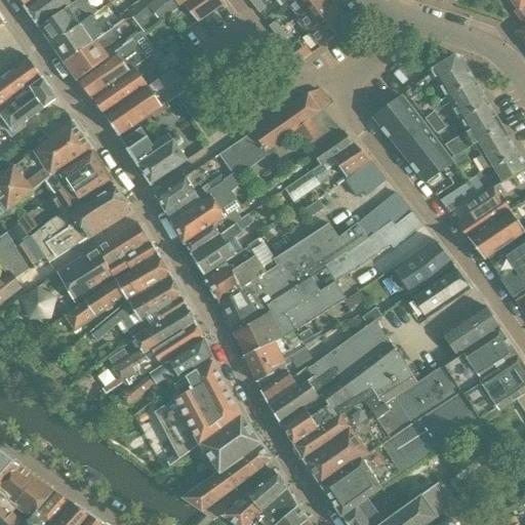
[(36,0),(18,0),(25,8),(36,0)]
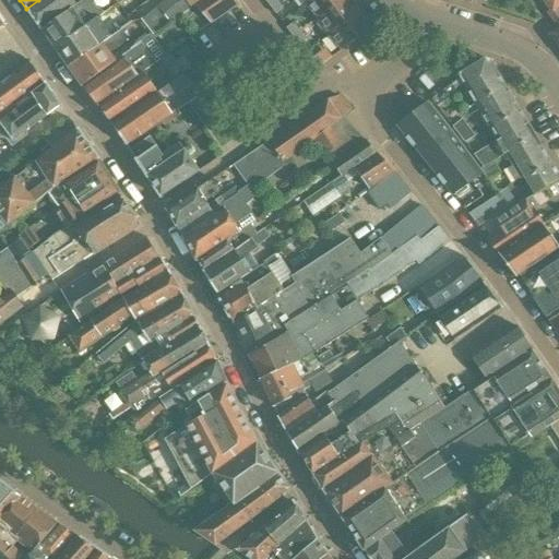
[(38,0),(26,9),(40,30),(75,4),(72,0),(38,0)]
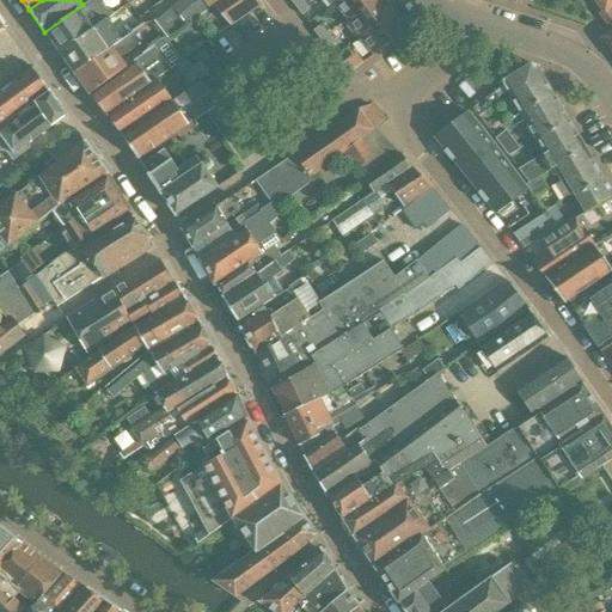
[(99,0),(92,0),(80,10),(46,34),(61,54),(101,24),(111,16),(99,0)]
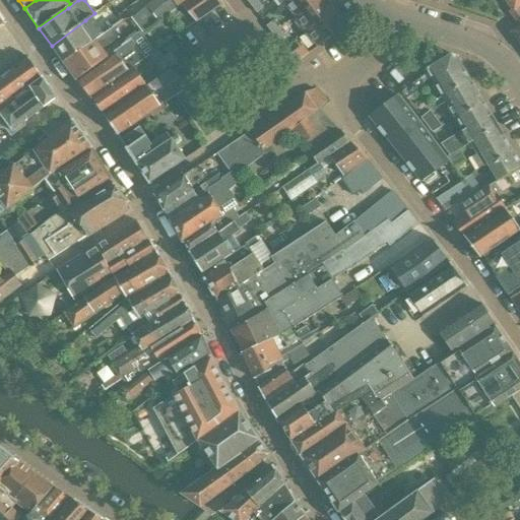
[(140,33),(142,35),(168,16),(167,14),(180,4),(184,0),(155,0),(131,19),(140,33)]
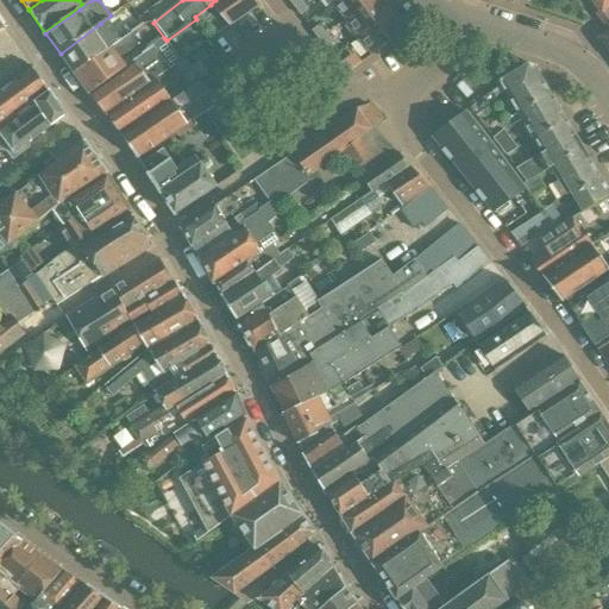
[(256,0),(215,0),(211,5),(230,26),(261,5),(256,0)]
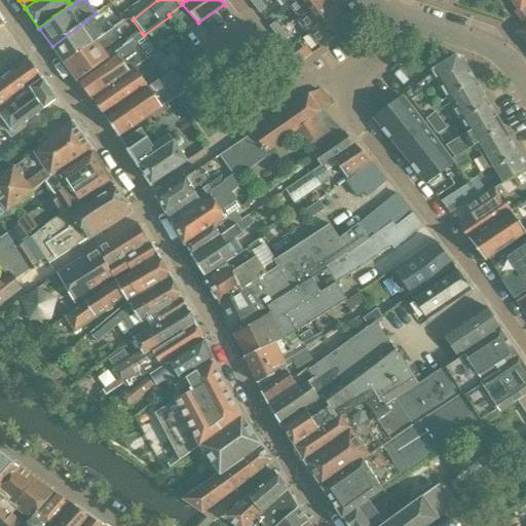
[(291,0),(289,2),(300,17),(322,0),(291,0)]
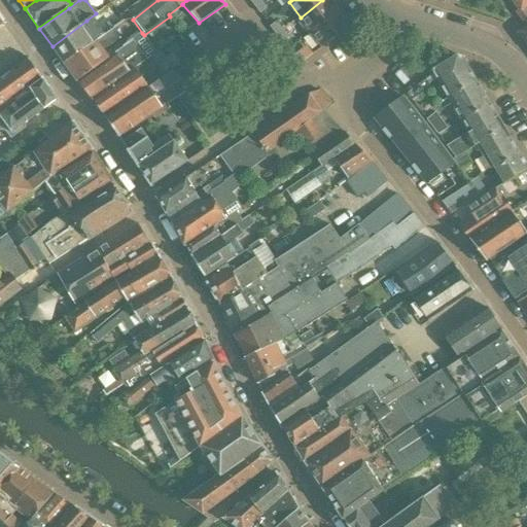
[(322,0),(301,18),(311,32),(340,10),(331,0),(322,0)]
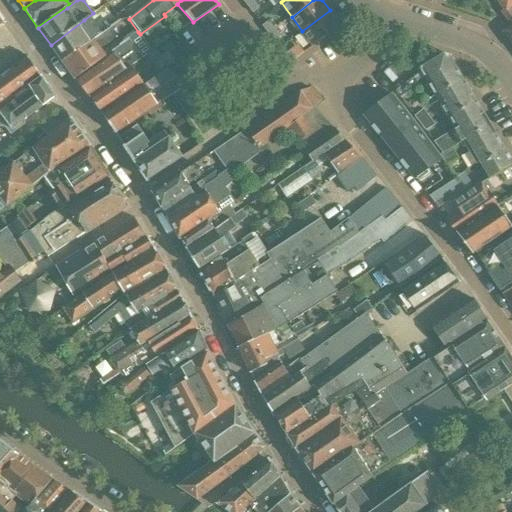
[(511,0),(496,0),(500,5),(502,6),(504,5),(506,8),(501,12),(506,18),(511,14),(511,0)]
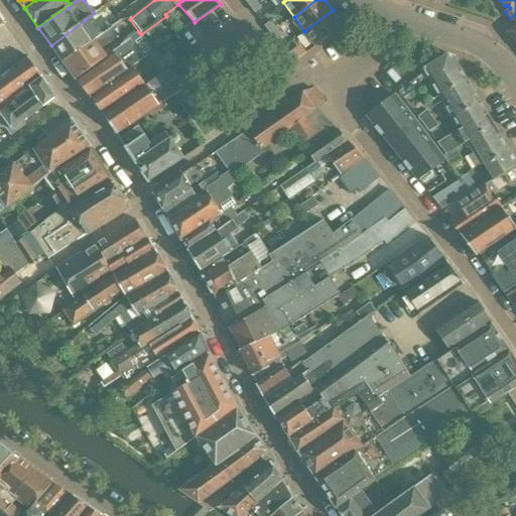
[(255,1),(249,6),(250,8),(254,13),(261,8),(255,1)]
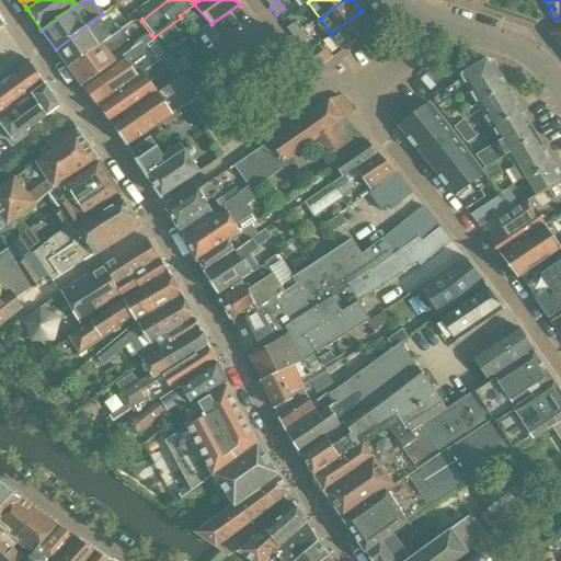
[(91,52),(121,32),(133,23),(118,2),(102,14),(92,22),(56,49),(68,68),(91,52)]
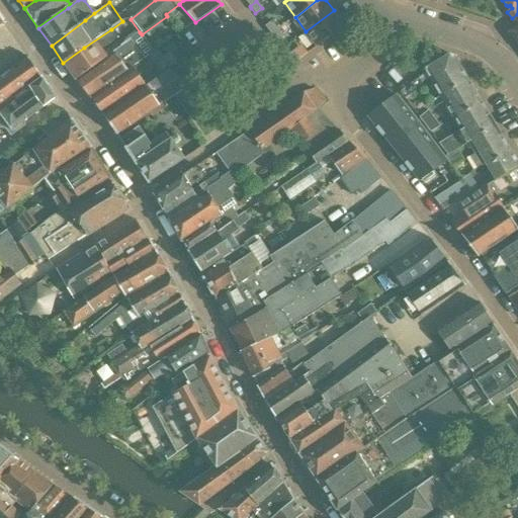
[(306,31),(318,47),(345,25),(334,10),(306,31)]
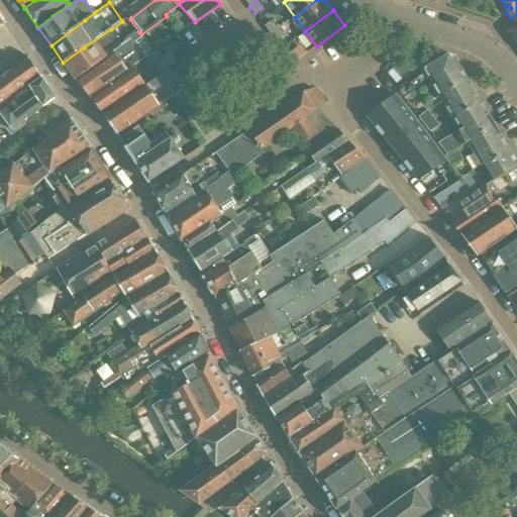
[(272,21),(265,26),(271,34),(278,29),(272,21)]
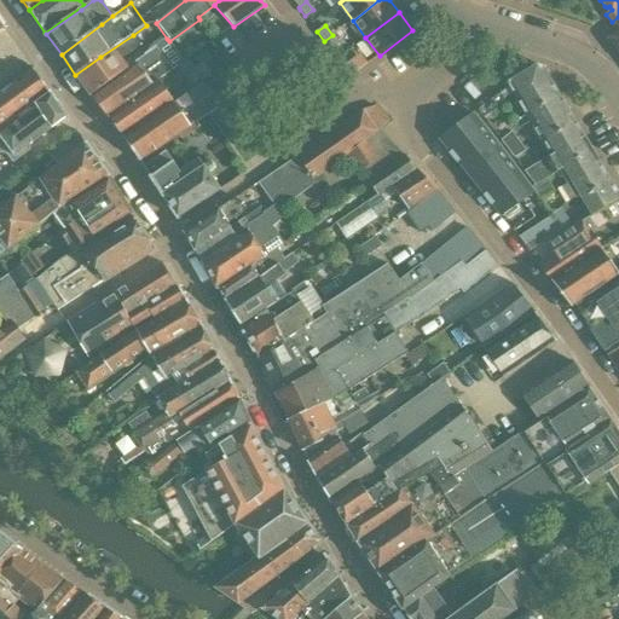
[(100,57),(75,75),(91,96),(109,82),(129,68),(128,67),(122,58),(140,45),(133,35),(100,57)]
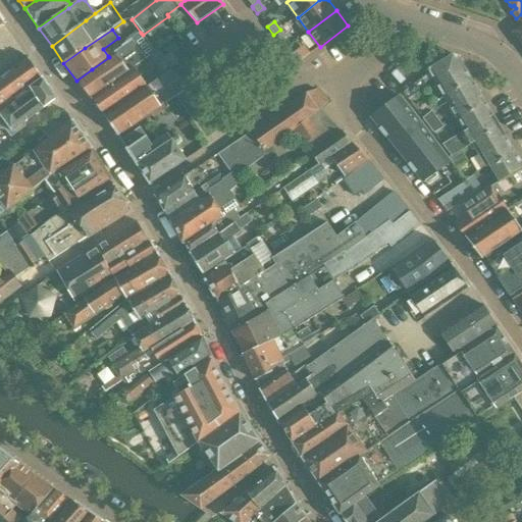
[(280,30),(273,35),(279,43),(286,38),(280,30)]
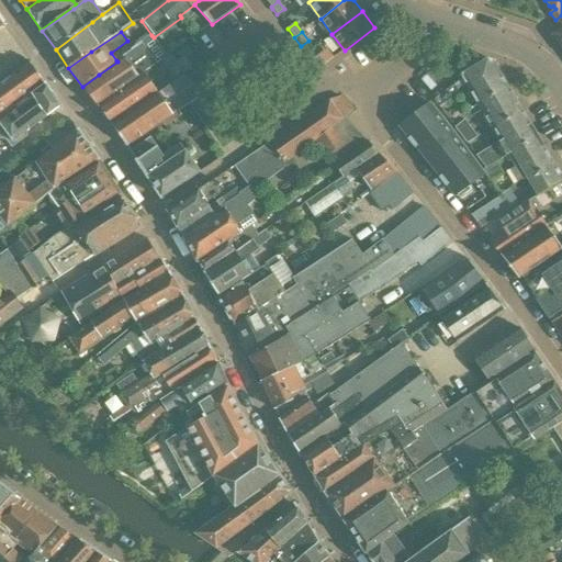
[(156,64),(150,55),(142,43),(116,60),(117,62),(99,75),(82,87),(98,107),(137,77),(156,64)]
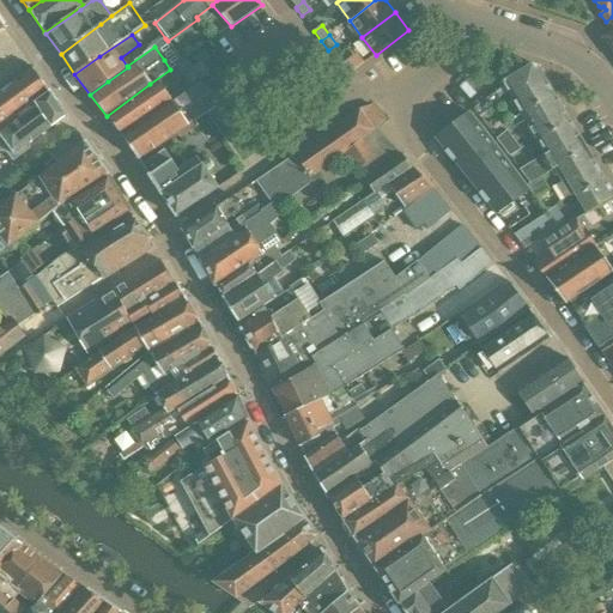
[(349,61),(340,66),(347,76),(350,74),(356,71),(349,61)]
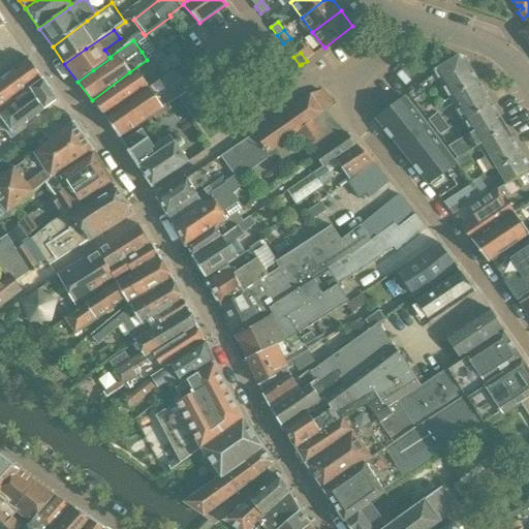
[(435,74),(409,94),(414,101),(421,97),(433,89),(431,85),(439,81),(441,85),(450,99),(478,83),(463,57),(459,56),(450,62),(442,66),(433,71),(434,73),(435,74)]
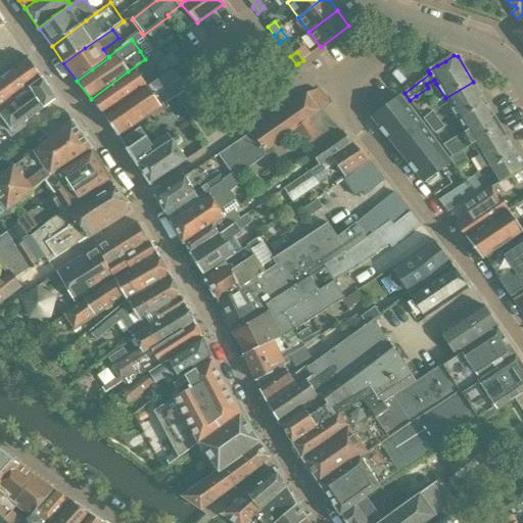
[(0,109),(42,79),(29,58),(0,79),(0,109)]
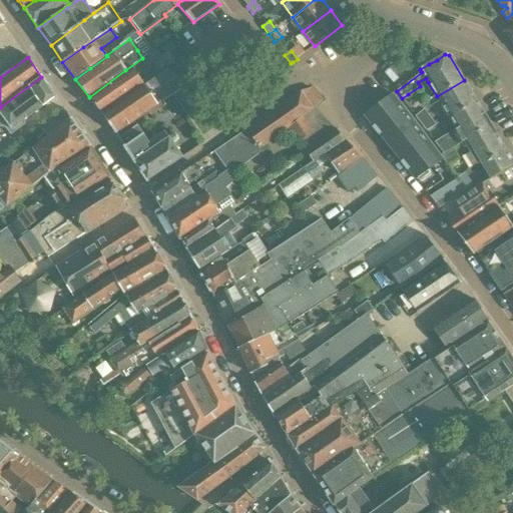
[(101,113),(102,113),(143,85),(131,67),(125,70),(89,97),(101,113)]
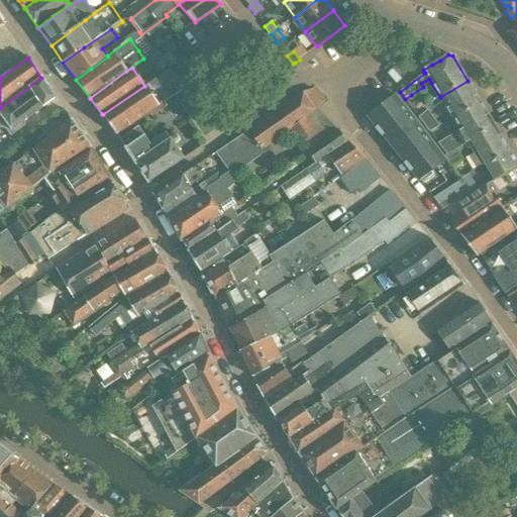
[(24,125),(25,120),(56,98),(42,78),(41,78),(0,108),(0,128),(6,129),(11,135),(24,125)]
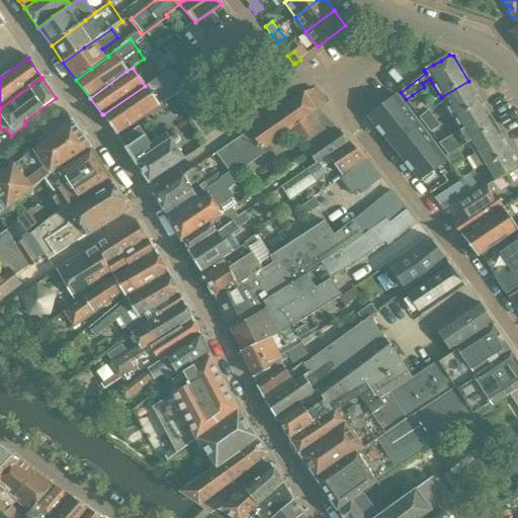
[(145,86),(103,114),(116,134),(149,112),(152,116),(167,106),(165,104),(185,89),(178,78),(152,96),(145,86)]
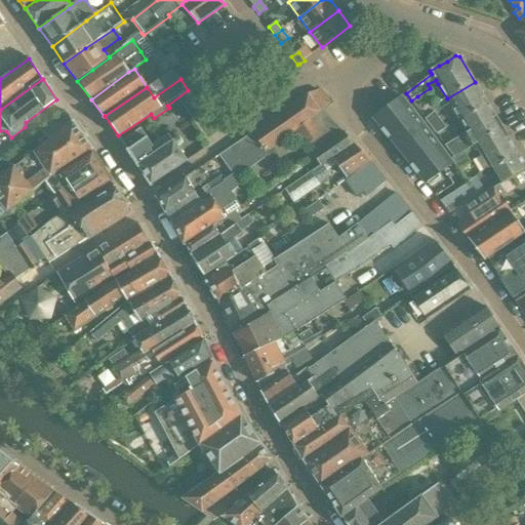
[(447,98),(439,104),(443,109),(450,105),(460,121),(488,104),(475,82),(447,98)]
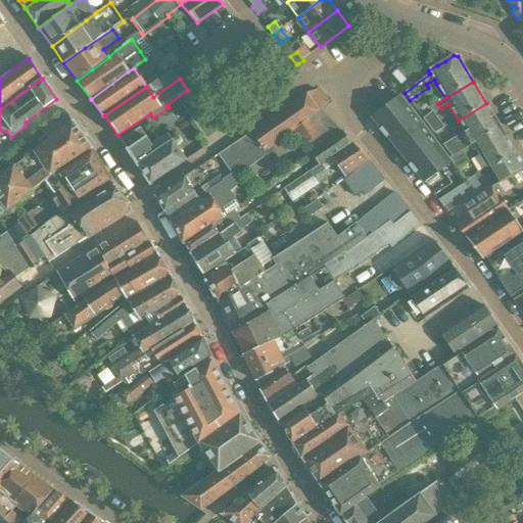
[(263,125),(251,133),(264,150),(290,132),(291,131),(321,110),(328,103),(329,103),(318,90),(308,93),(305,95),(279,113),(263,125)]
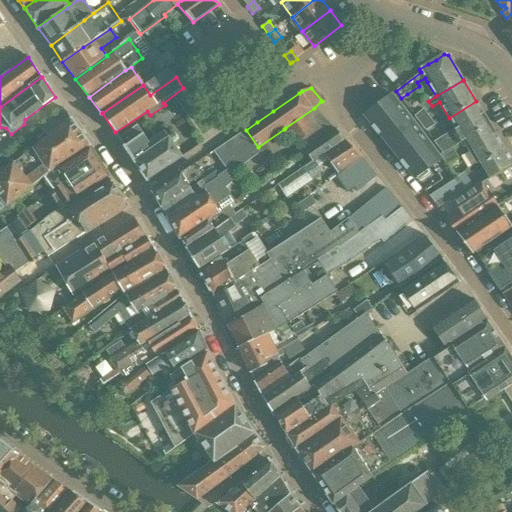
[(415,179),(443,159),(408,113),(392,95),(364,116),(415,179)]
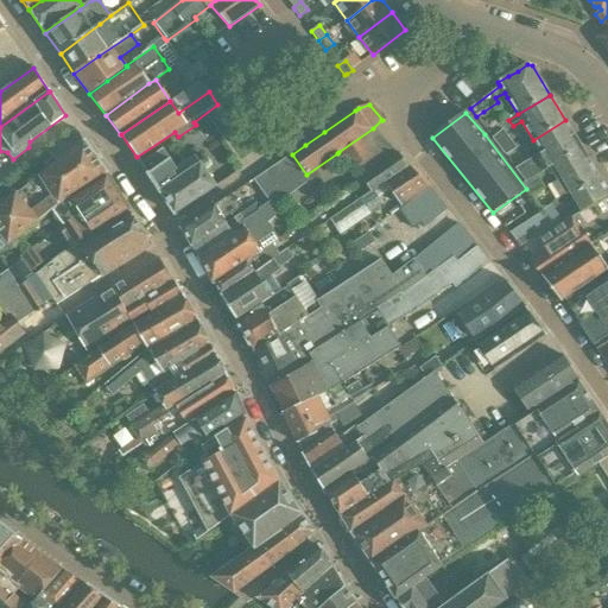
[(542,153),(517,168),(525,183),(537,176),(549,168),(552,166),(551,164),(580,145),(565,120),(533,140),(542,153)]
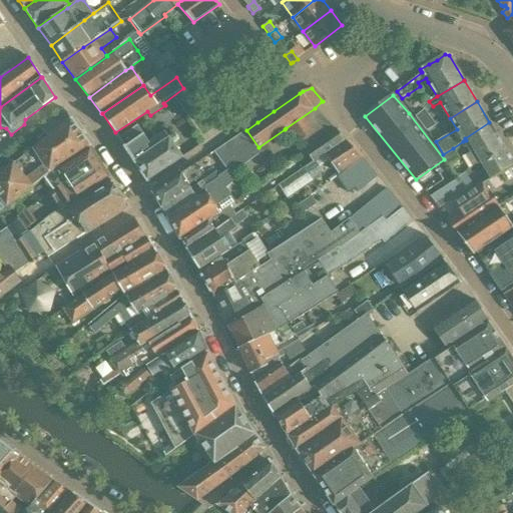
[(286,128),(285,129),(295,144),(306,136),(311,144),(305,149),(306,151),(317,143),(336,129),(317,110),(315,108),(286,128)]
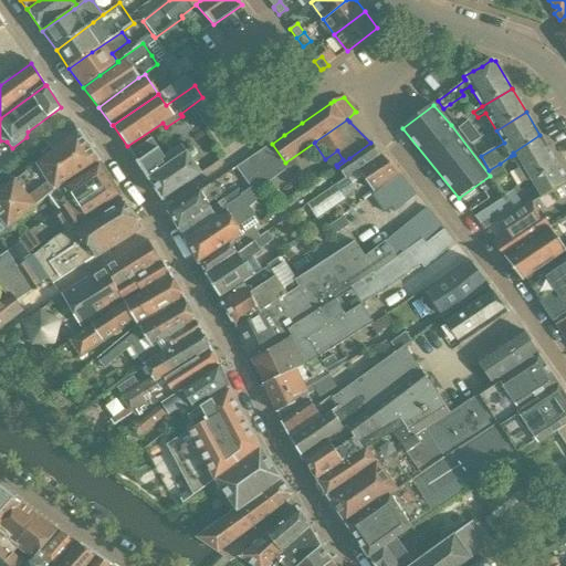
[(0,192),(0,236),(50,197),(60,189),(100,161),(97,158),(80,133),(79,133),(79,132),(70,121),(44,140),(49,147),(53,152),(0,192)]
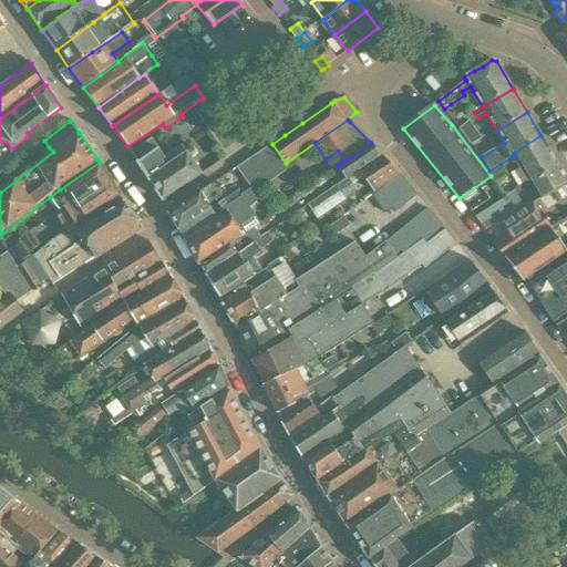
[(482,140),(468,122),(459,130),(471,146),(482,140)]
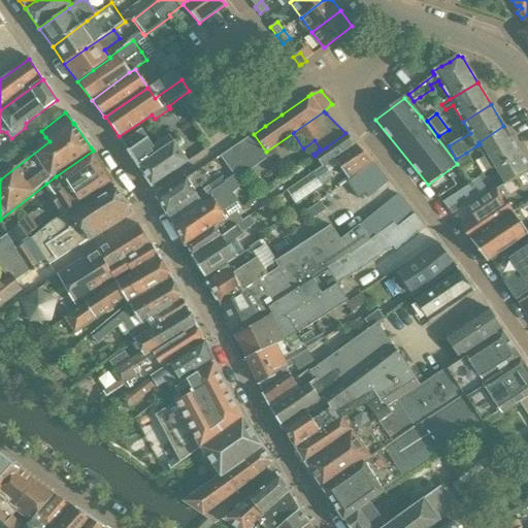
[(480,144),(476,145),(491,170),(494,168),(495,170),(496,169),(521,154),(503,126),(479,142),(480,144)]
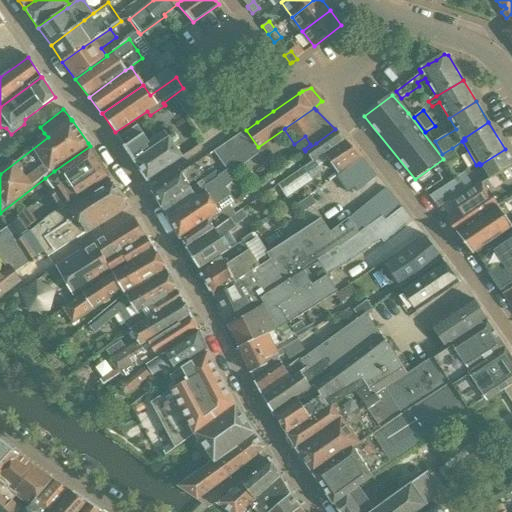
[(147,181),(182,157),(165,131),(149,142),(137,126),(119,138),(147,181)]
